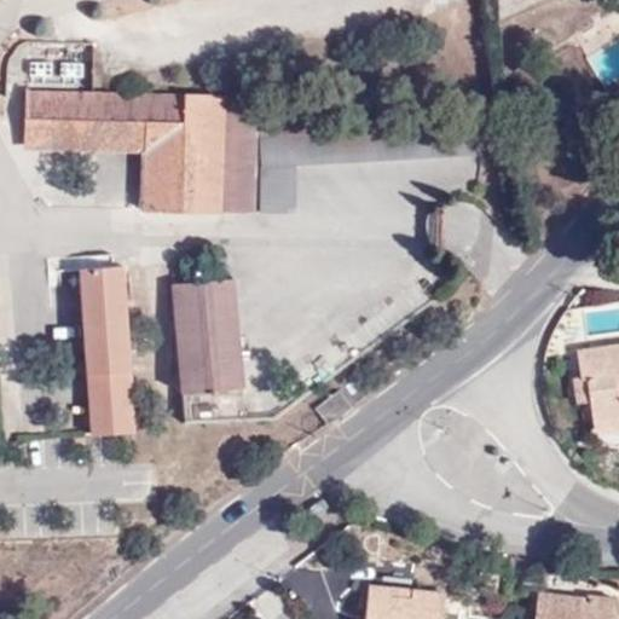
[(254,98),(25,91),(25,148),(143,150),(142,209),(249,212),(254,98)]
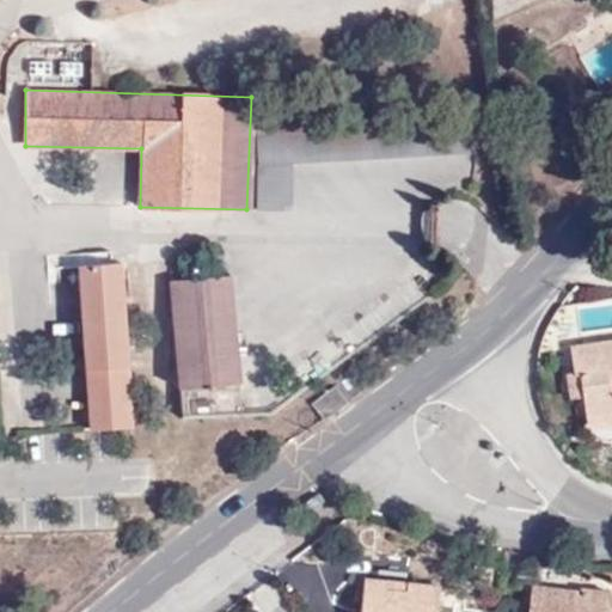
[(90,430),(132,428),(122,264),(79,267),(90,430)]
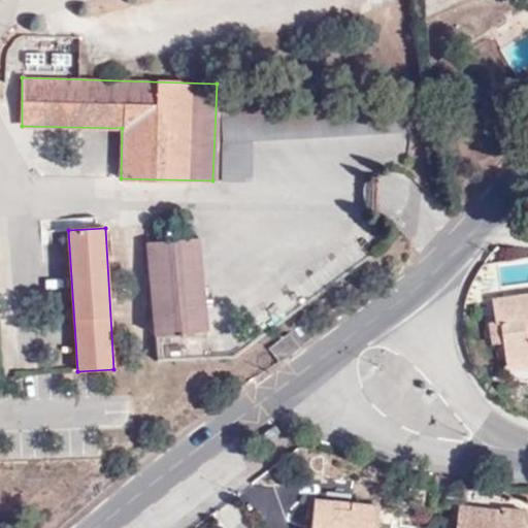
[(151,335),(205,331),(198,238),(146,242),(151,335)]
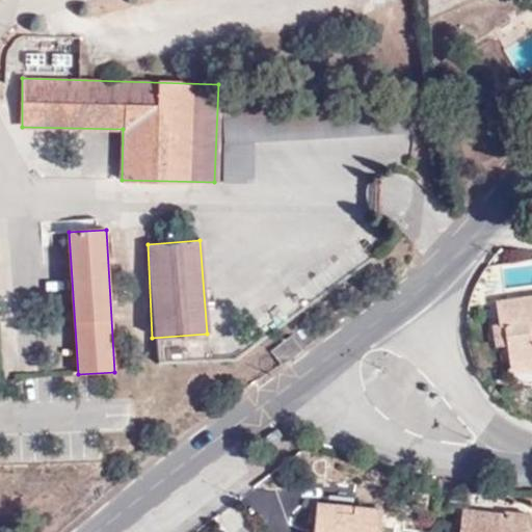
[(507,344),(509,363),(531,360),(531,295),(497,301),(499,323),(493,325),(496,346),(507,344)]
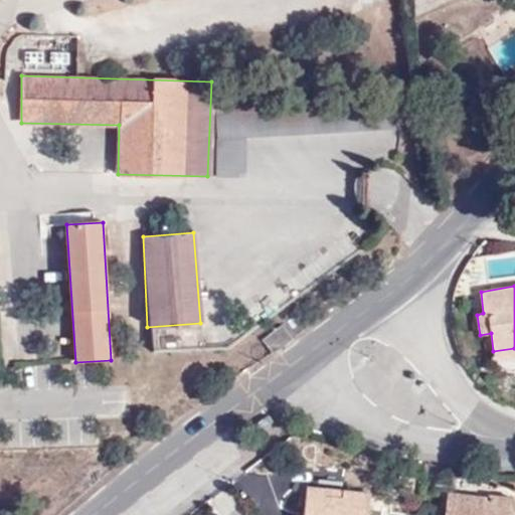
[(260,343),(269,354),(291,337),(281,324),(260,343)]
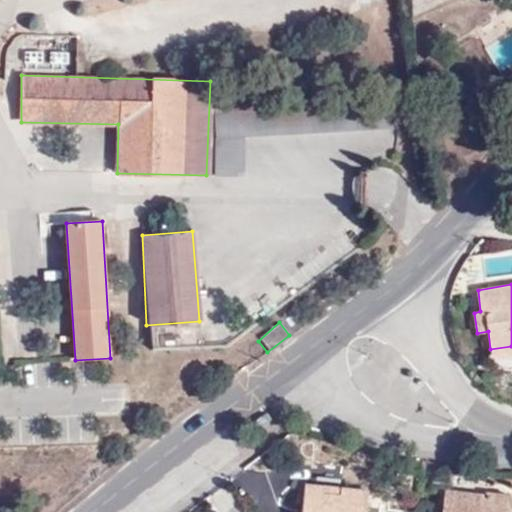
[(511,346),(490,349),(491,357),(511,354),(511,346)]
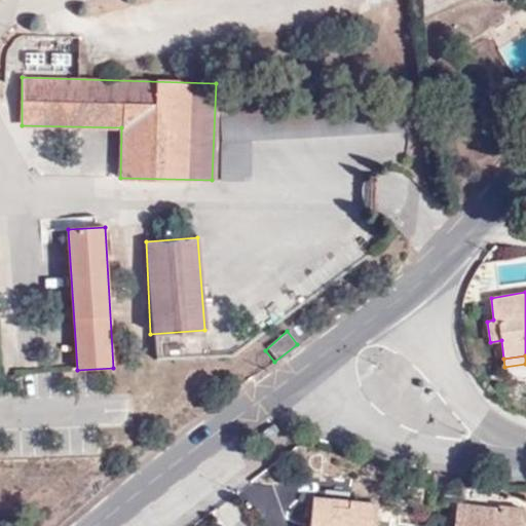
[(450,476),(435,472),(434,481),(449,483),(450,476)]
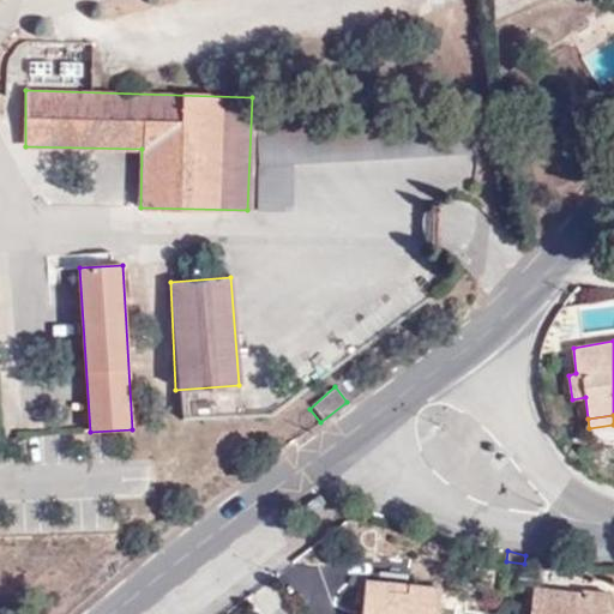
[(461,613),(462,609),(440,606),(441,590),(368,581),(363,613),(461,613)]
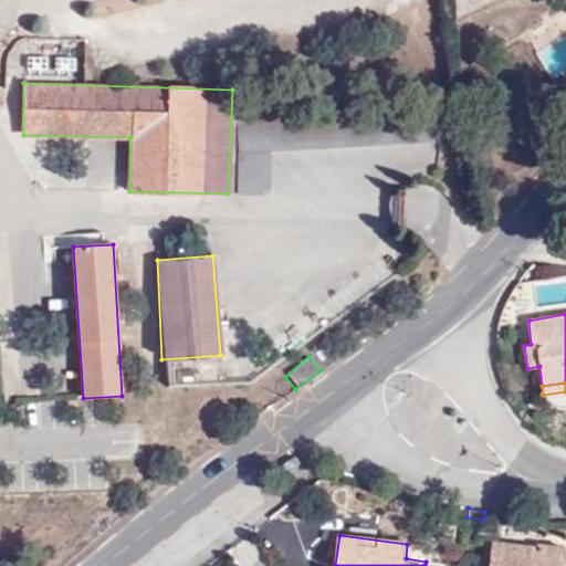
[(494,543),(490,565),(563,565),(565,547),(538,543),(537,547),(494,543)]
